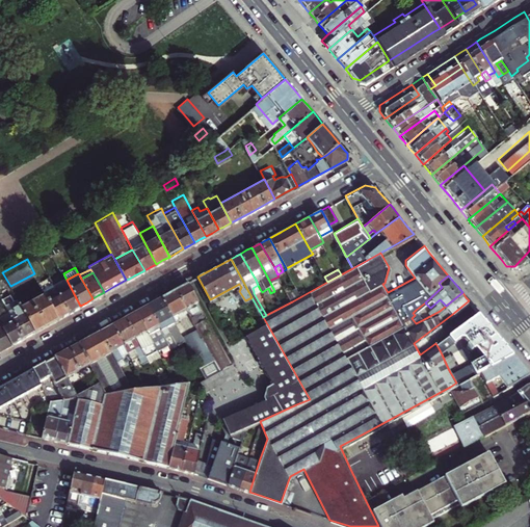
[(55,286),(70,312),(74,309),(80,306),(67,280),(55,286)]
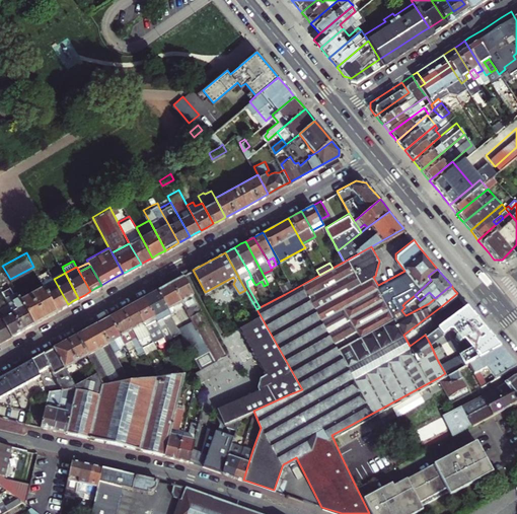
[(226,354),(182,275),(177,278),(171,282),(181,300),(191,318),(214,361),(226,354)]
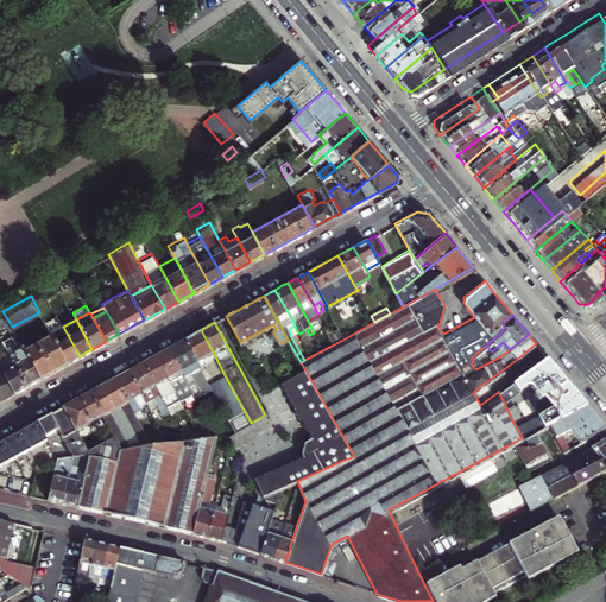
[(51,335),(67,362),(73,359),(80,356),(63,327),(62,324),(50,331),(51,335)]
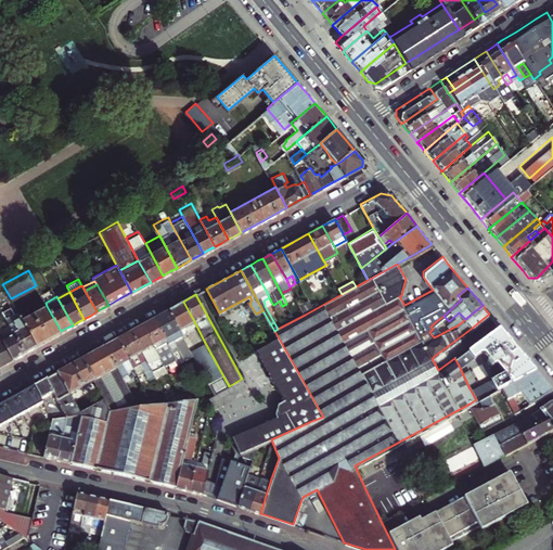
[(309,299),(299,304),(305,315),(314,309),(309,299)]
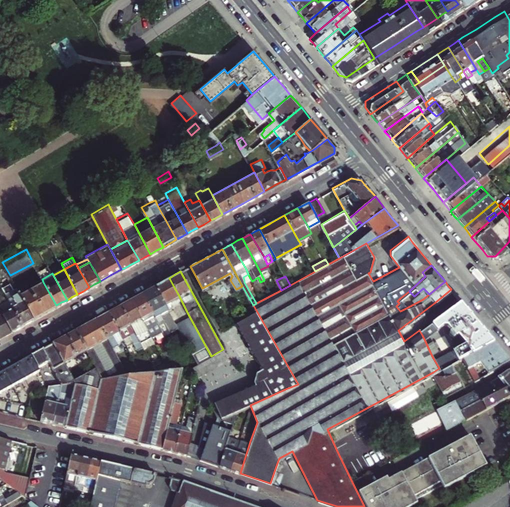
[(169,302),(179,296),(169,278),(163,281),(155,285),(165,304),(169,302)]
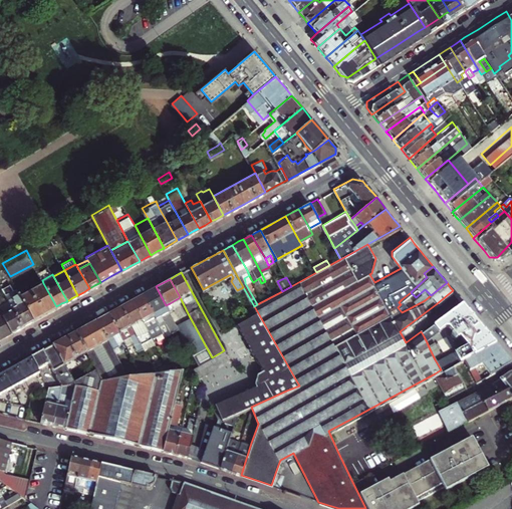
[(1,286),(4,292),(22,325),(26,322),(33,319),(21,295),(12,280),(1,286)]
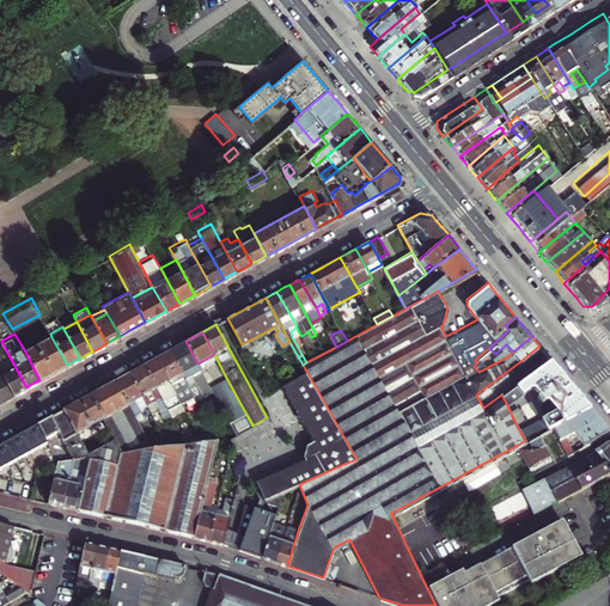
[(25,352),(40,380),(53,373),(67,365),(52,337),(25,352)]
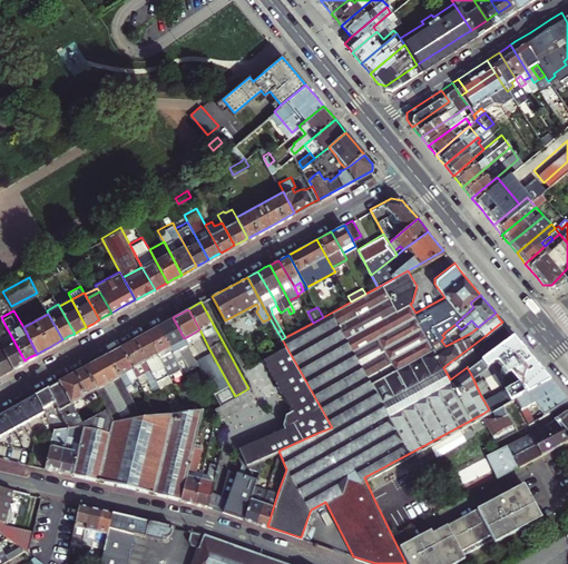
[(195,357),(187,343),(184,338),(173,317),(166,322),(159,325),(169,346),(177,359),(183,356),(188,367),(197,363),(195,357)]
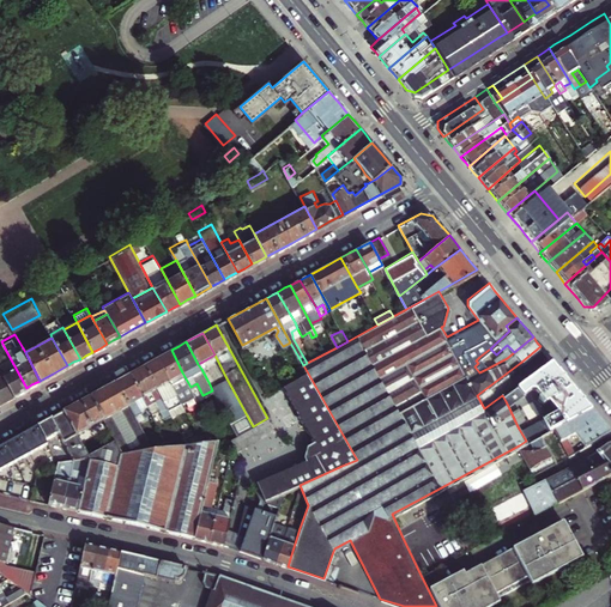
[(0,371),(13,395),(19,392),(26,388),(5,348),(0,351),(0,371)]
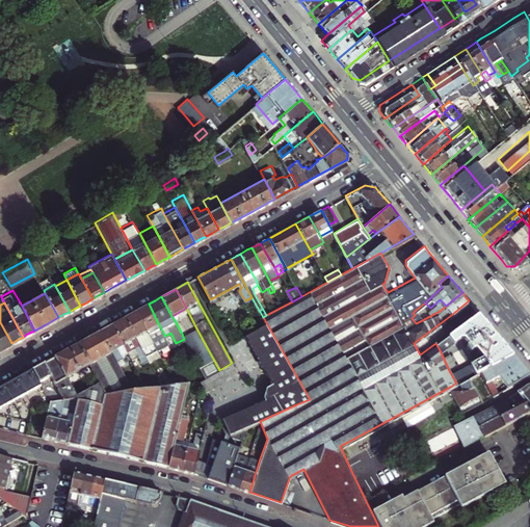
[(142,307),(136,311),(147,330),(158,323),(149,304),(142,307)]
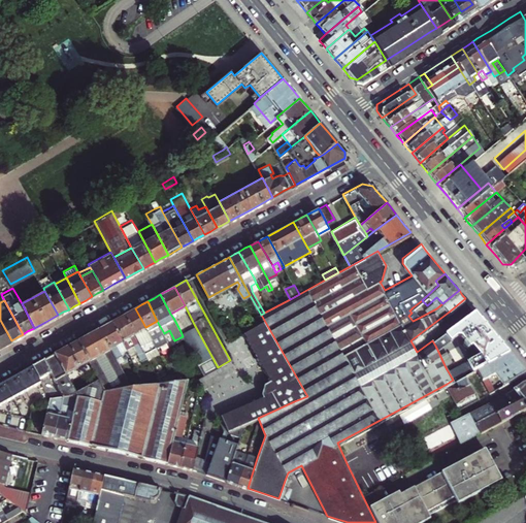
[(408,316),(413,321),(419,318),(413,307),(409,311),(412,313),(408,316)]
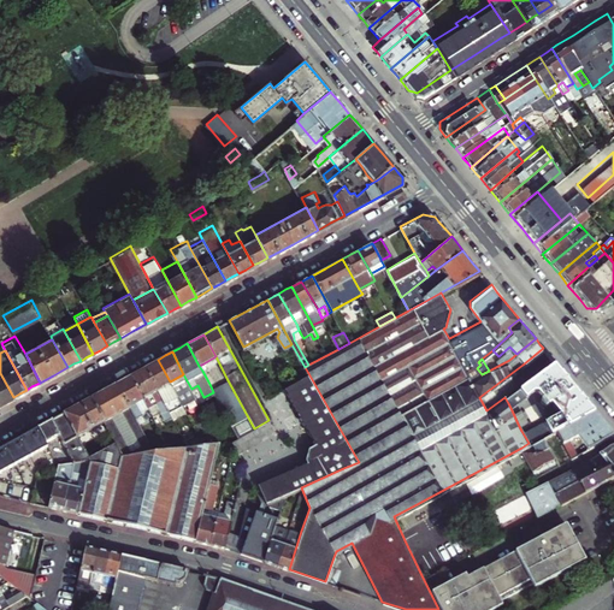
[(182,403),(170,382),(158,360),(152,362),(145,367),(169,410),(182,403)]
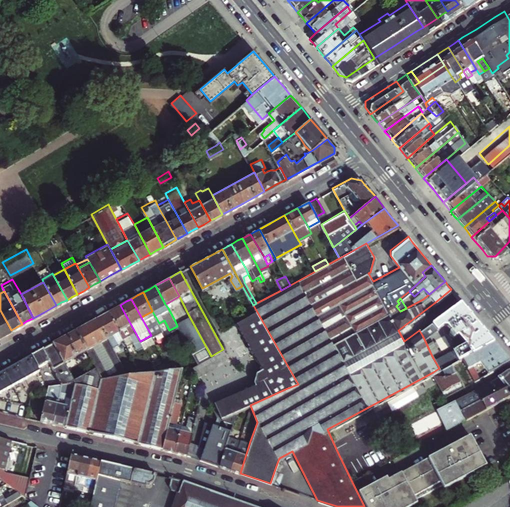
[(460,299),(431,321),(437,328),(445,322),(456,336),(459,333),(467,343),(455,352),(456,359),(461,356),(491,339),(488,335),(482,328),(476,320),(470,312),(463,303),(460,299)]
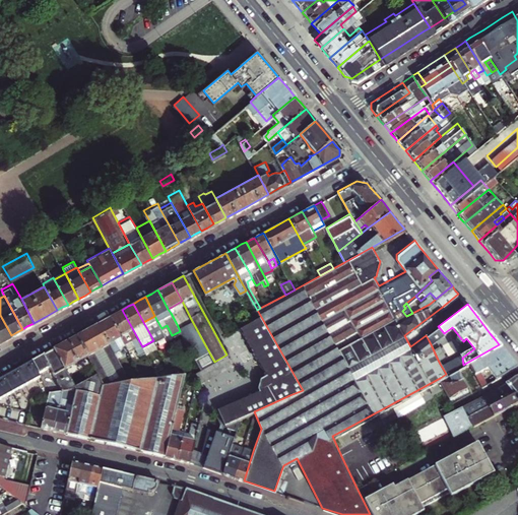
[(138,353),(144,350),(142,346),(122,310),(117,313),(111,316),(120,334),(125,344),(129,349),(134,346),(138,353)]
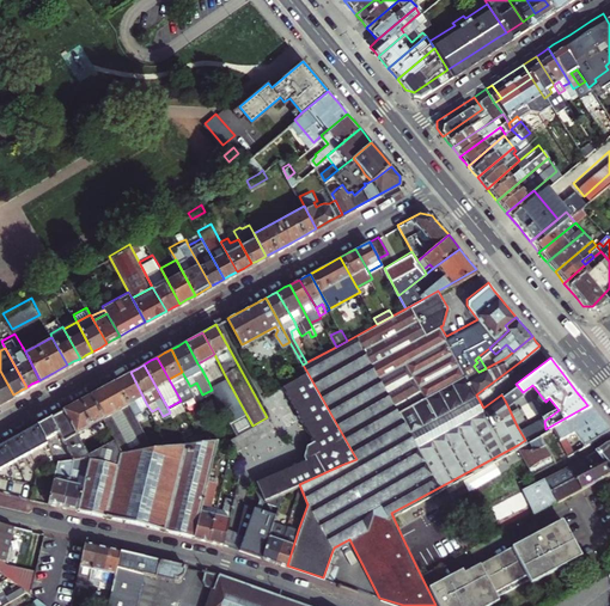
[(0,402),(6,399),(13,395),(0,371),(0,402)]
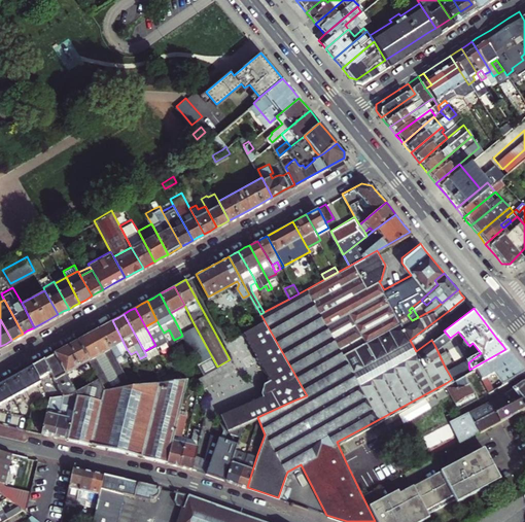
[(243,331),(270,380),(264,382),(261,392),(263,394),(220,412),(225,421),(229,429),(231,428),(244,422),(252,418),(257,417),(280,407),(293,401),(307,395),(304,390),(264,319),(243,331)]
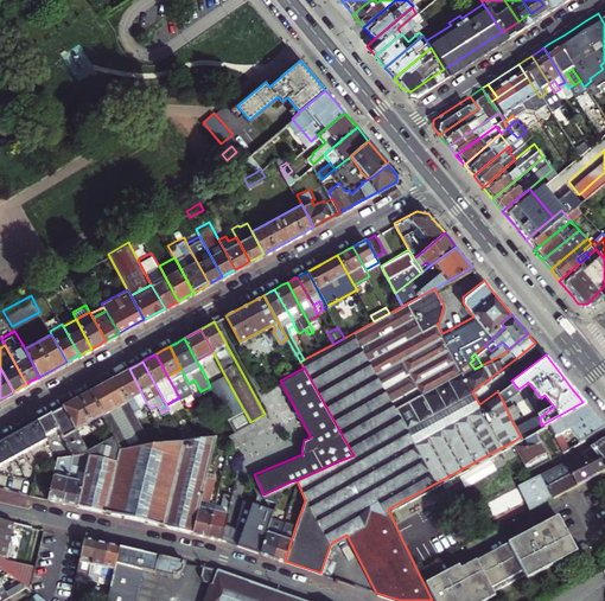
[(140,390),(129,369),(122,372),(115,376),(134,411),(140,408),(139,406),(133,395),(140,390)]
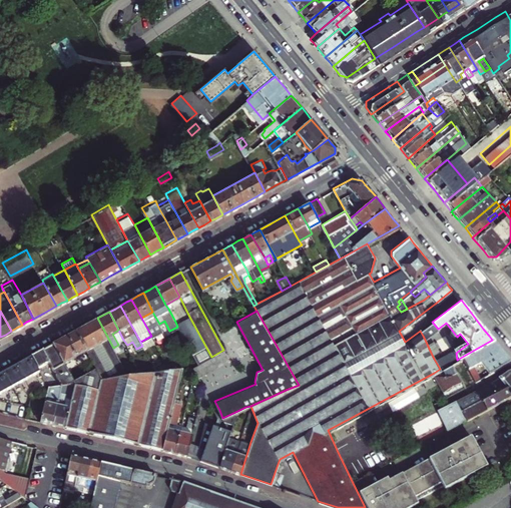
[(159,324),(152,312),(141,318),(151,336),(151,337),(162,331),(159,324)]
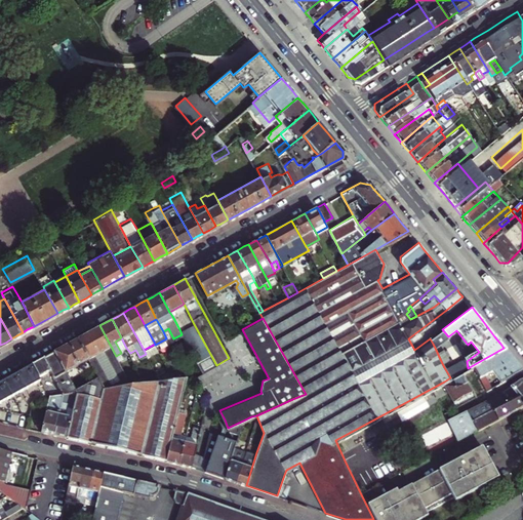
[(216,365),(193,322),(179,329),(182,334),(203,372),(216,365)]
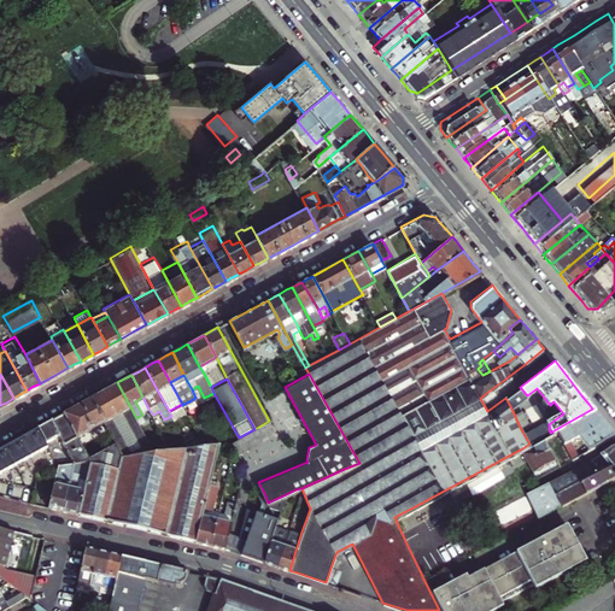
[(89,460),(86,477),(85,480),(77,512),(147,529),(193,540),(211,470),(218,444),(204,445),(188,447),(171,450),(153,452),(136,418),(117,382),(105,389),(91,397),(104,421),(115,444),(91,457),(89,460)]
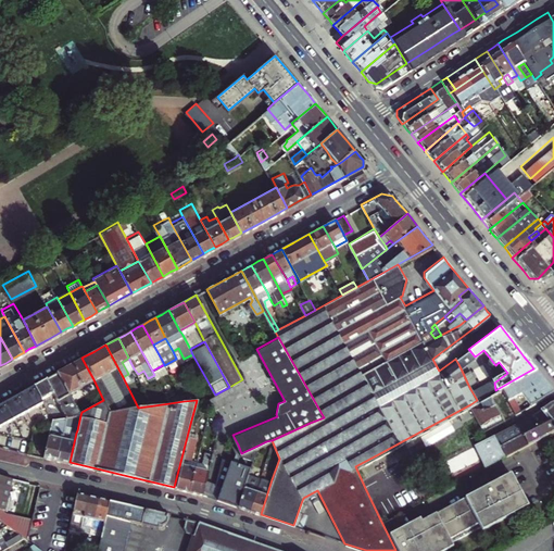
[(71,391),(93,379),(82,358),(72,363),(60,371),(71,391)]
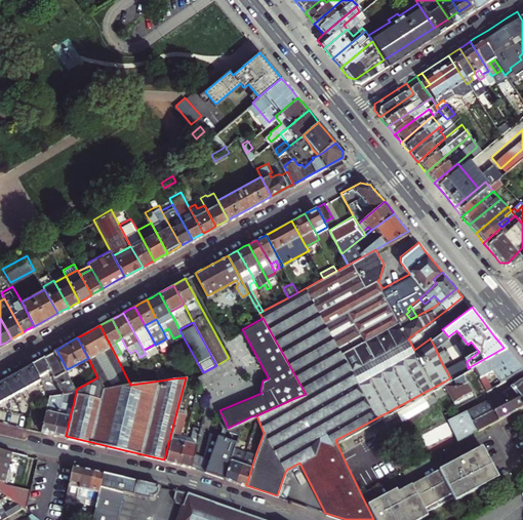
[(126,348),(121,337),(115,342),(120,351),(126,348)]
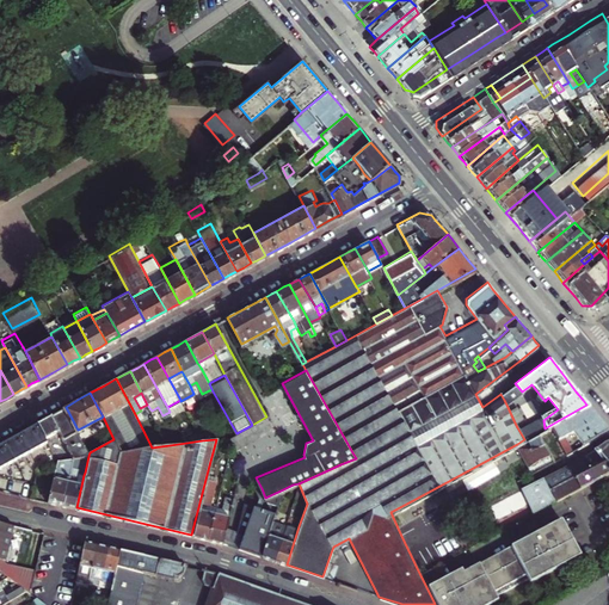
[(180,400),(167,407),(170,412),(183,406),(180,401),(180,400)]
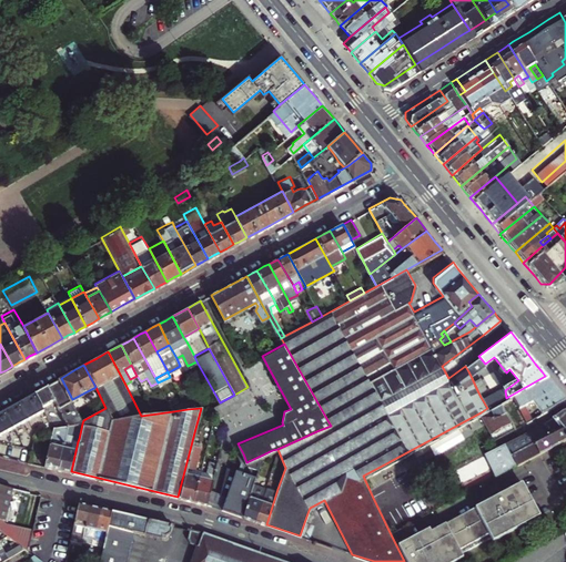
[(479,374),(472,378),(477,390),(486,387),(479,374)]
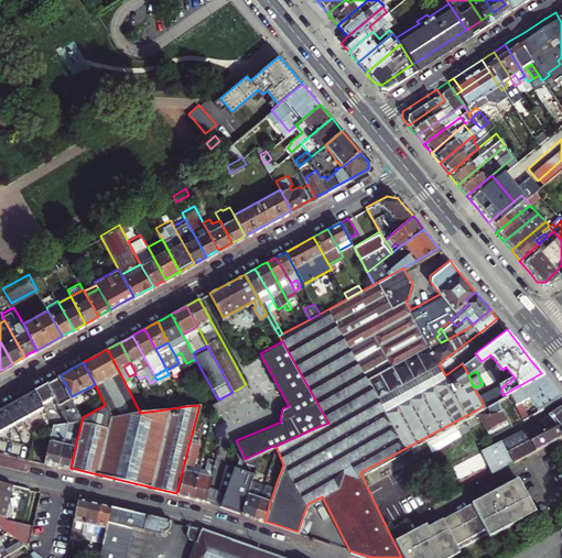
[(549,402),(559,395),(551,386),(541,373),(508,392),(514,403),(528,396),(535,404),(532,406),(535,408),(549,402)]
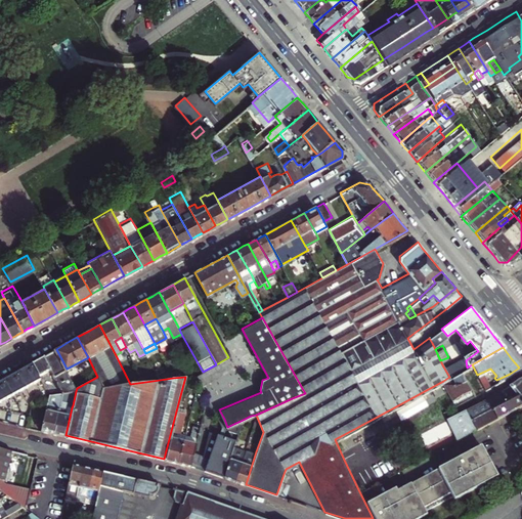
[(76,391),(77,388),(67,369),(56,349),(44,355),(32,361),(39,374),(49,368),(62,392),(69,392),(76,391)]
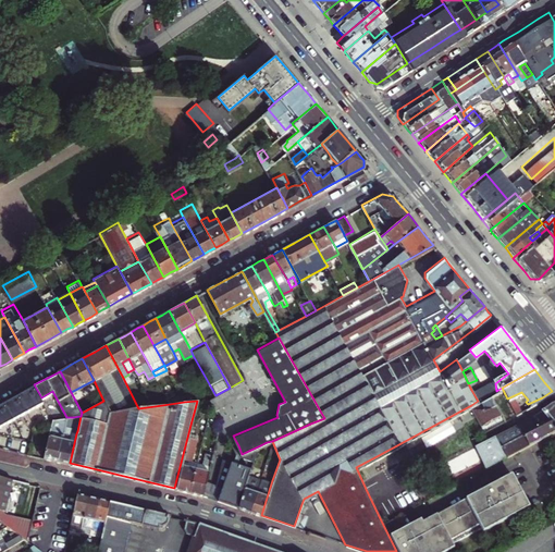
[(248,391),(243,380),(230,388),(216,395),(209,399),(210,402),(214,409),(220,406),(248,391)]
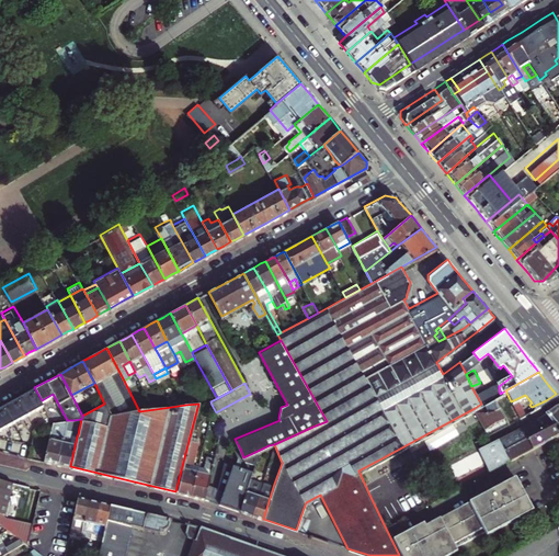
[(42,400),(34,387),(19,396),(4,404),(0,406),(0,427),(43,404),(42,400)]
